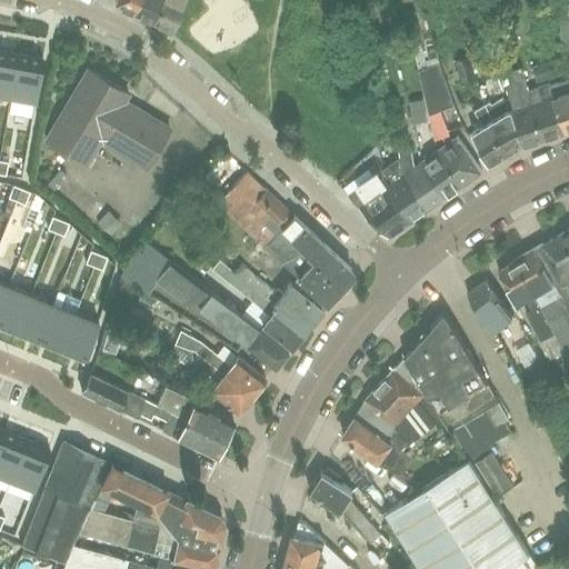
[(117,0),(116,2),(117,2),(116,3),(135,12),(139,0),(117,0)]
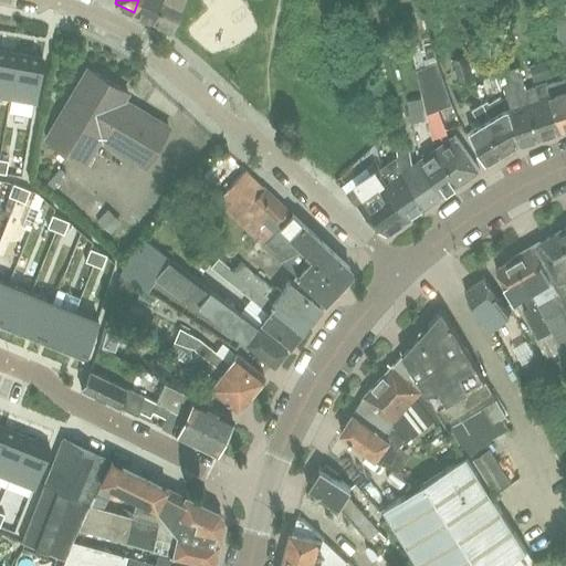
[(159,0),(138,0),(134,12),(152,21),(159,0)]
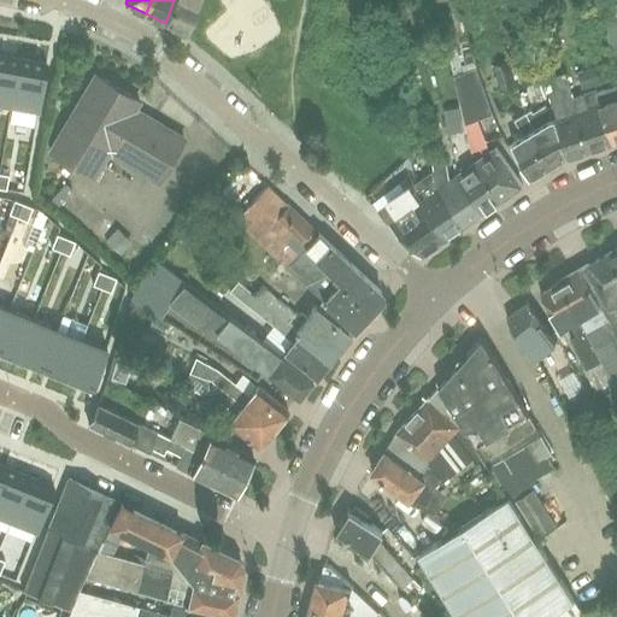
[(187,34),(200,0),(174,0),(165,23),(187,34)]
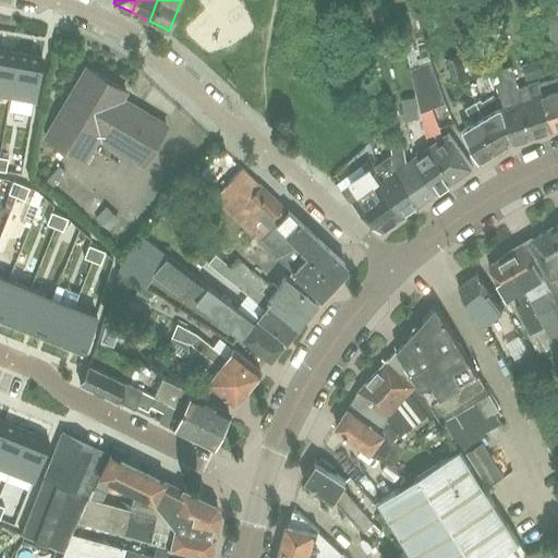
[(427,39),(416,41),(420,61),(432,59),(427,39)]
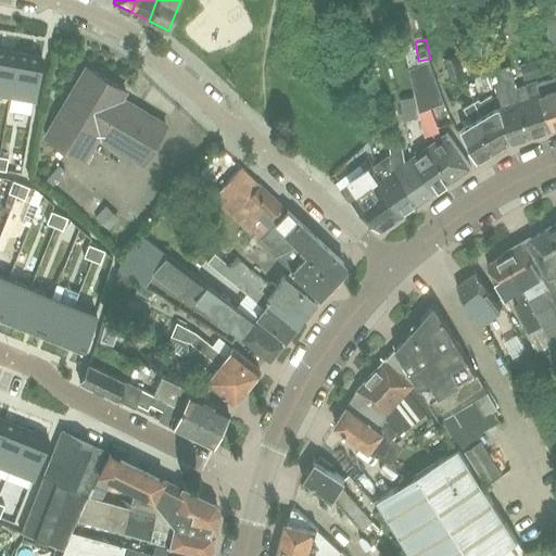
[(0,48),(0,90),(11,92),(17,51),(0,48)]
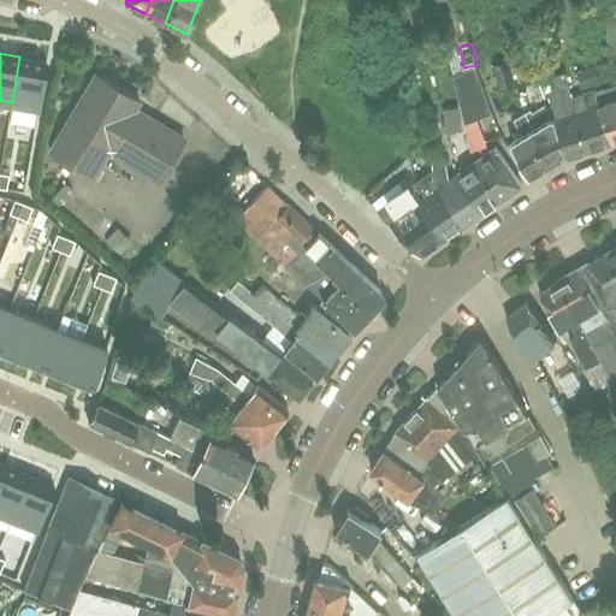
[(19,57),(12,102),(39,107),(46,61),(19,57)]
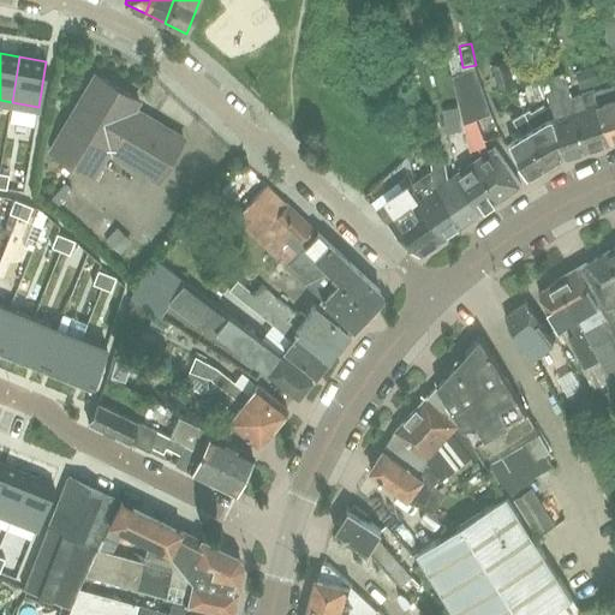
[(543,81),(537,57),(523,60),(529,84),(531,83),(535,101),(545,99),(541,81),(543,81)]
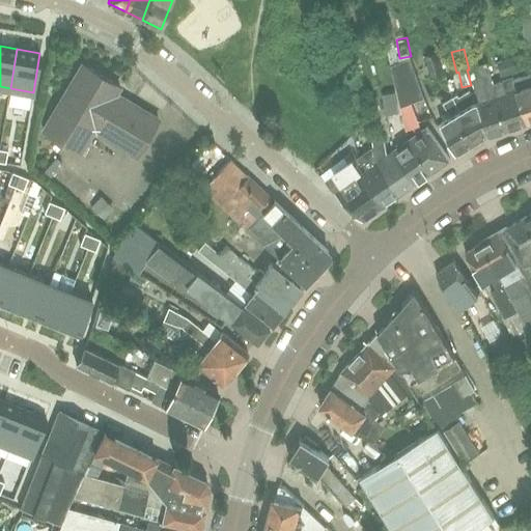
[(432,80),(446,76),(439,51),(424,56),(432,80)]
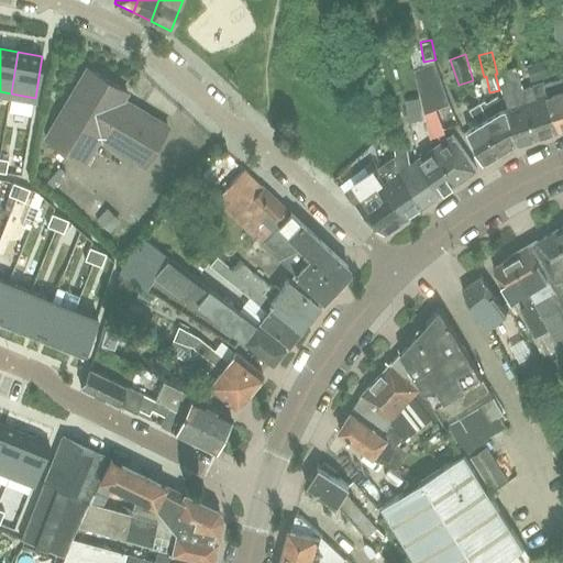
[(549,77),(544,62),(528,66),(532,83),(549,77)]
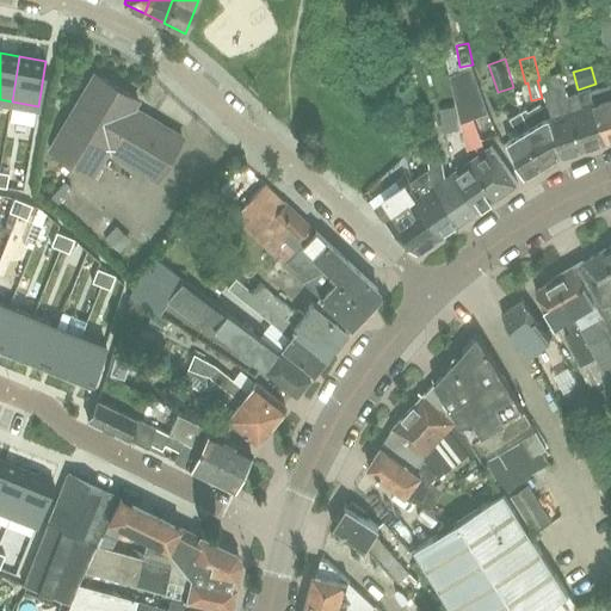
[(473,69),(454,76),(469,147),(482,141),(474,122),(489,116),(473,69)]
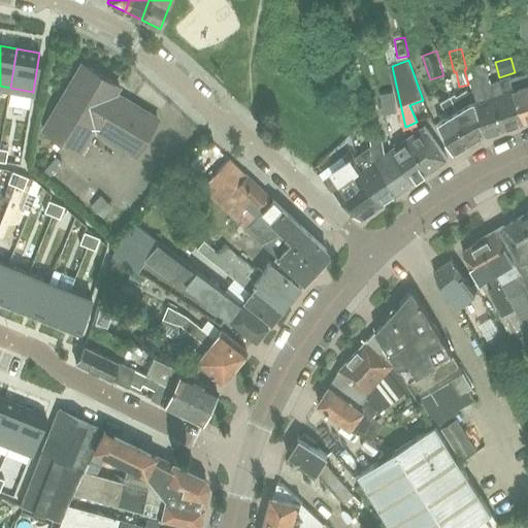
[(81,63),(42,128),(79,151),(93,130),(135,156),(158,119),(114,93),(119,86),(81,63)]
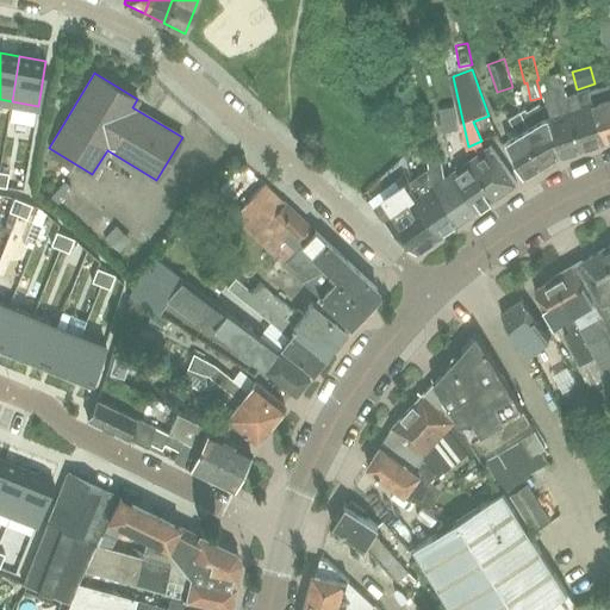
[(539,81),(541,88),(549,118),(548,118),(561,155),(609,138),(609,85),(591,91),(591,89),(566,97),(559,75),(539,81)]
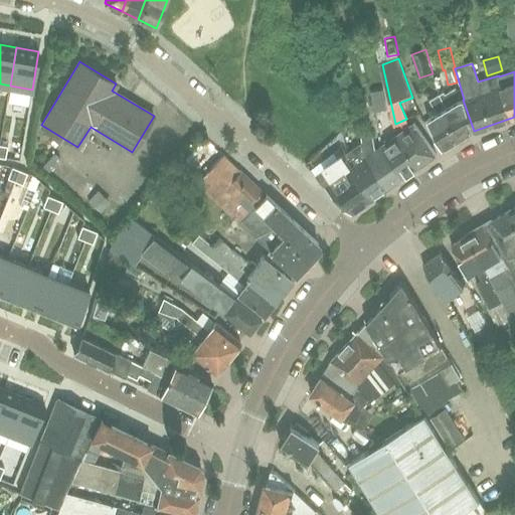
[(371,92),(373,103),(385,100),(383,89),(371,92)]
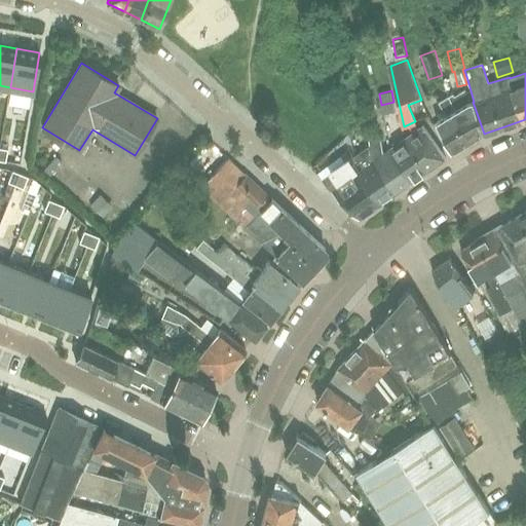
[(453,95),(450,97),(454,110),(467,144),(484,134),(473,102),(468,104),(464,90),(454,97),(453,95)]
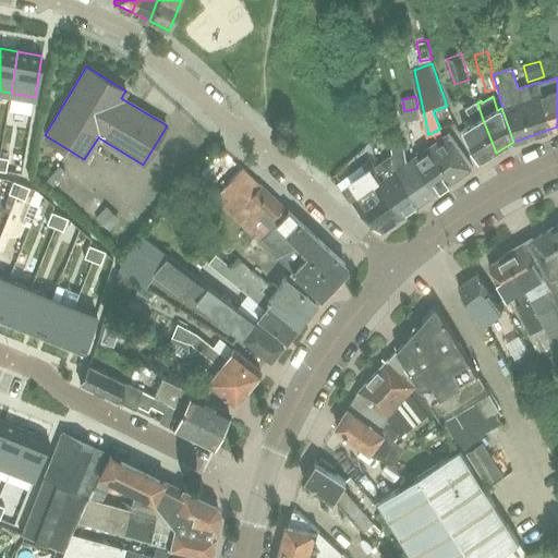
[(466,109),(473,122),(463,129),(480,162),(496,153),(482,117),(477,102),(466,109)]
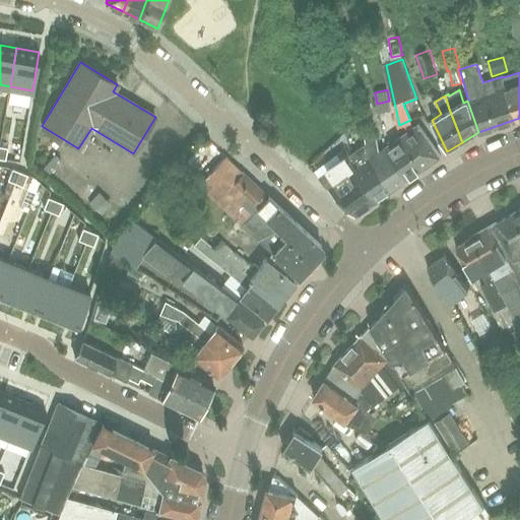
[(335,103),(327,112),(333,118),(341,109),(335,103)]
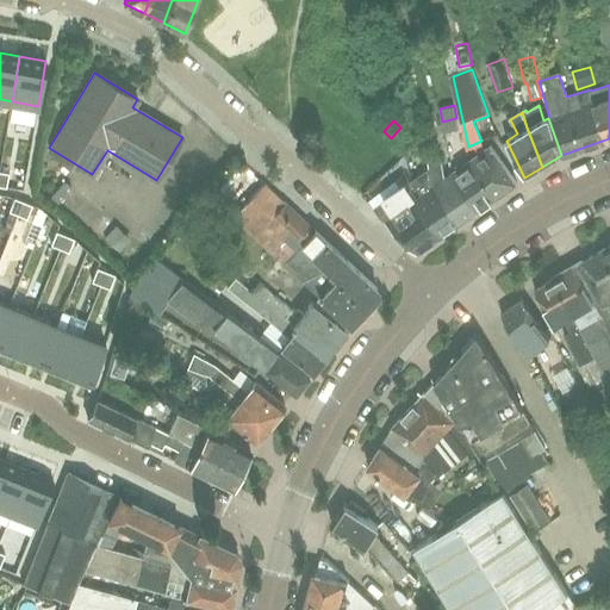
[(497,197),(516,182),(491,147),(472,160),(497,197)]
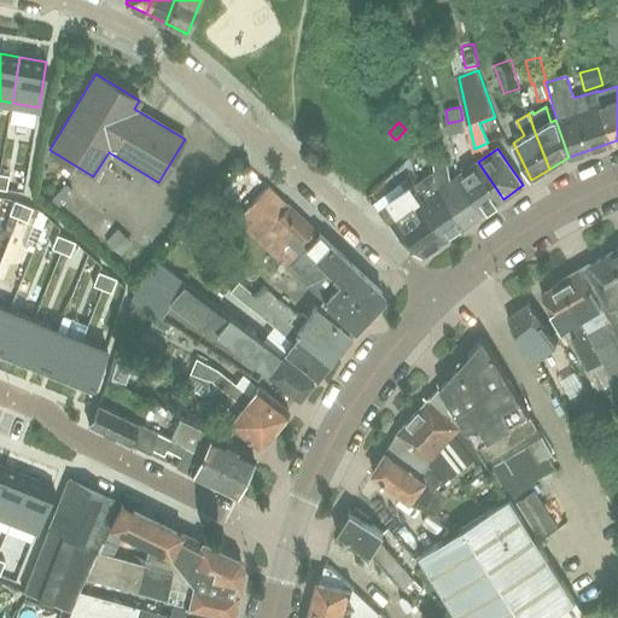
[(377,152),(369,159),(380,169),(386,162),(377,152)]
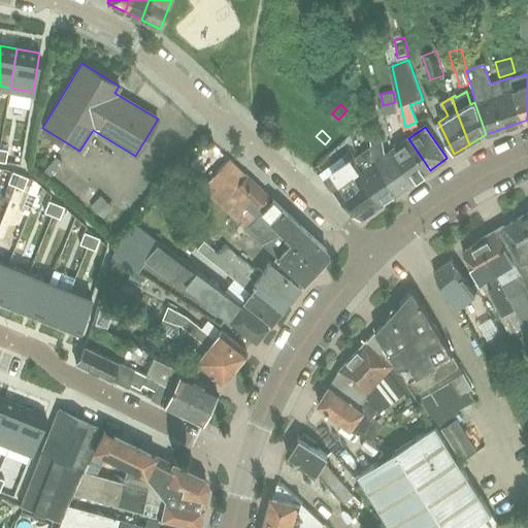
[(414,182),(392,150),(385,154),(384,134),(370,136),(372,147),(375,161),(397,193),(414,182)]
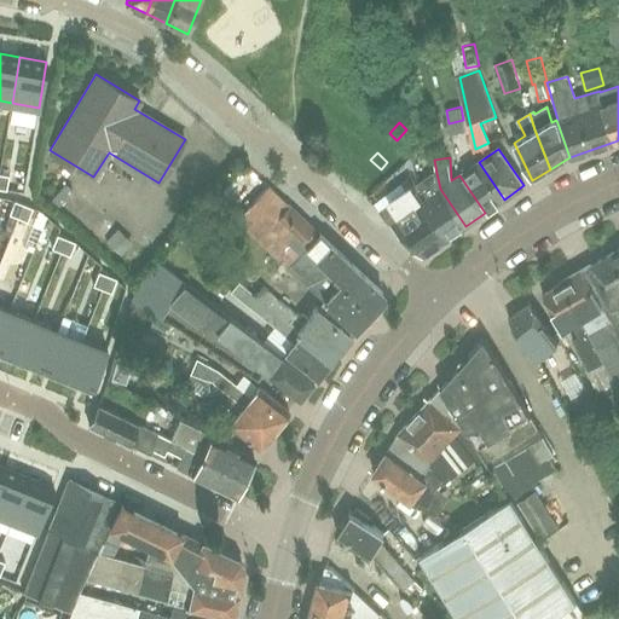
[(381,169),(370,160),(363,167),(374,177),(381,169)]
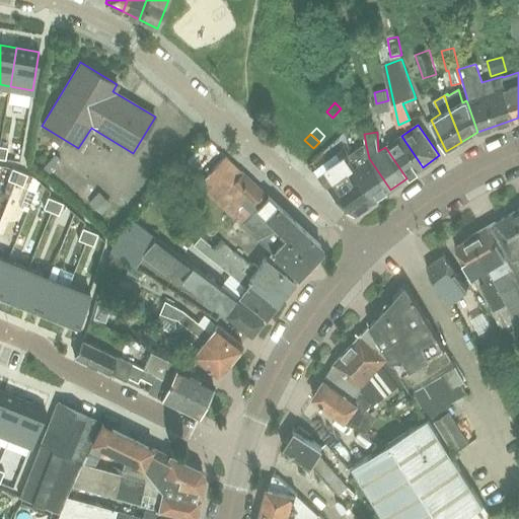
[(423,167),(401,136),(385,147),(406,178),(423,167)]
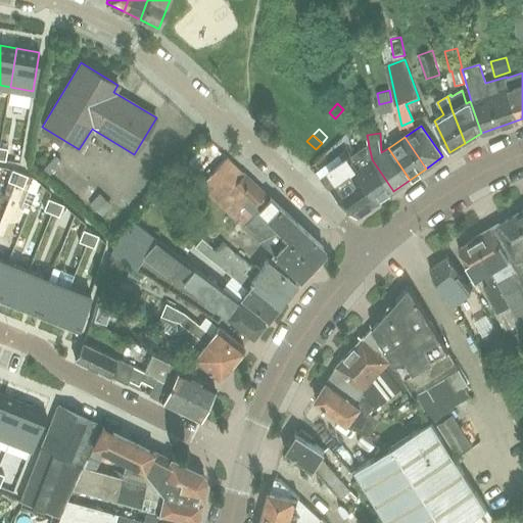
[(372,159),(369,146),(368,144),(352,154),(361,168),(358,170),(354,172),(378,202),(393,191),(372,159)]
